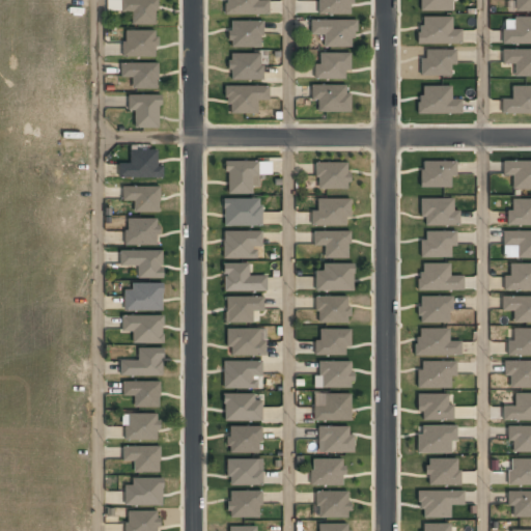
[(156,0),(119,0),(119,14),(130,14),(130,24),(156,24),(156,0)]
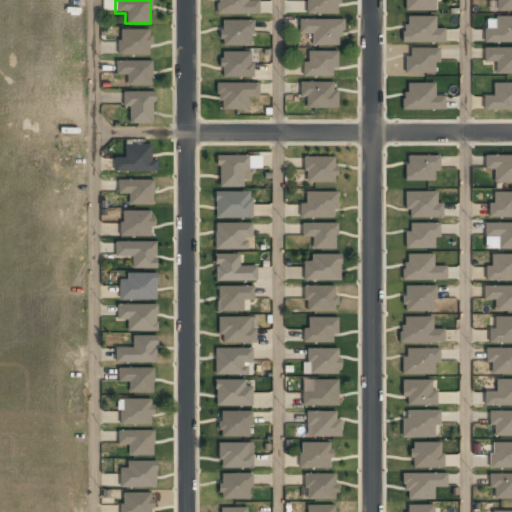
[(218,0),(218,14),(257,14),(257,0),(218,0)]
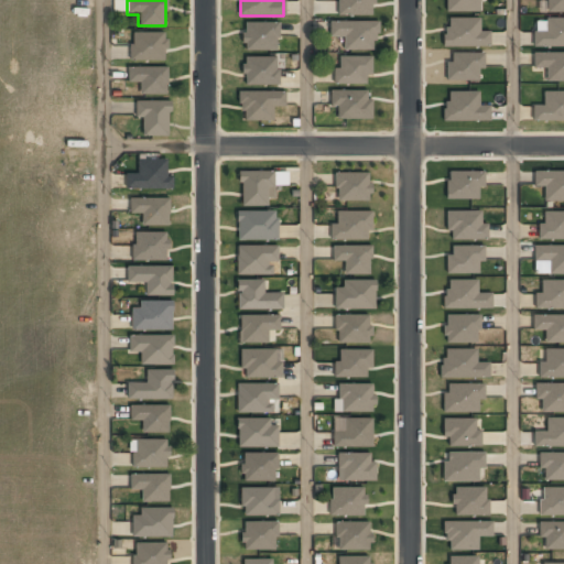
[(338,0),(338,14),(373,14),(373,0),(338,0)]
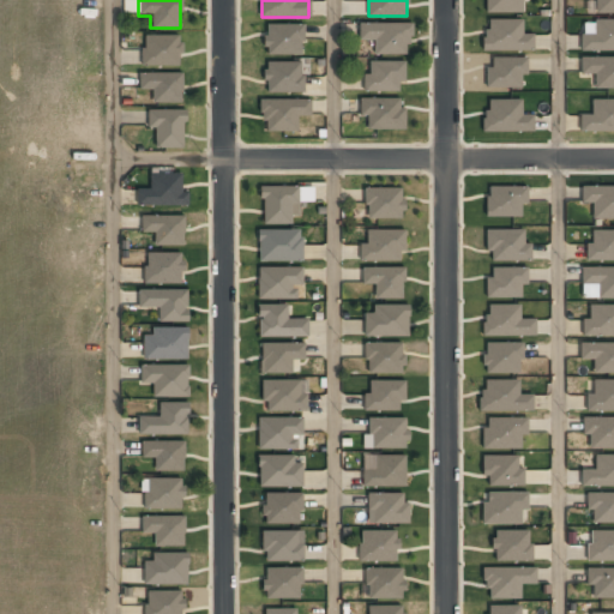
[(486,0),(486,11),(522,11),(522,0),(486,0)]
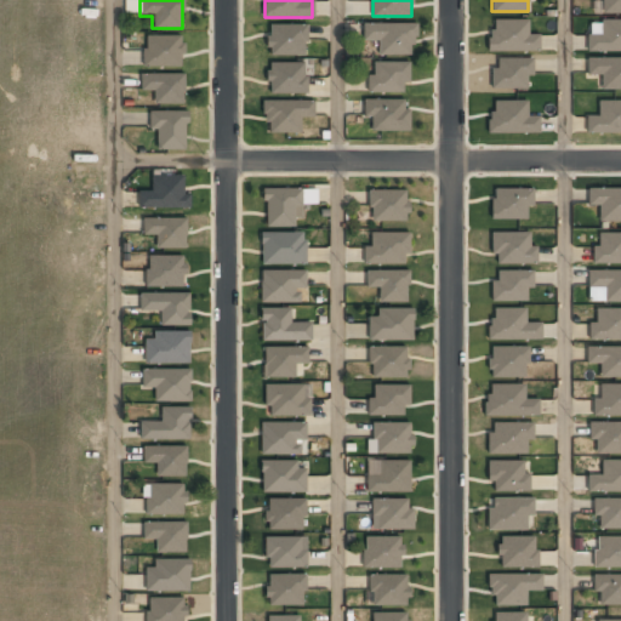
[(539,50),(539,34),(528,34),(528,18),(488,18),(488,50),(539,50)]
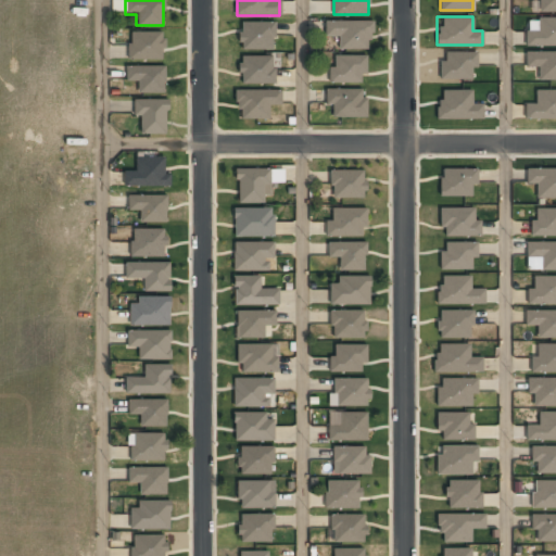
[(555,17),(526,19),(527,47),(555,46),(555,17)]
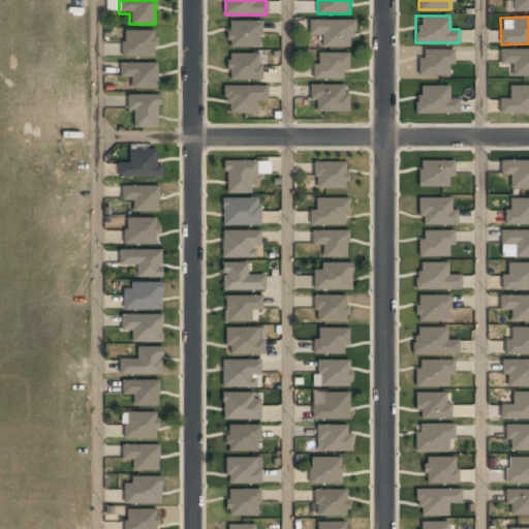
[(322,48),(352,48),(352,20),(308,20),(308,34),(322,34),(322,48)]
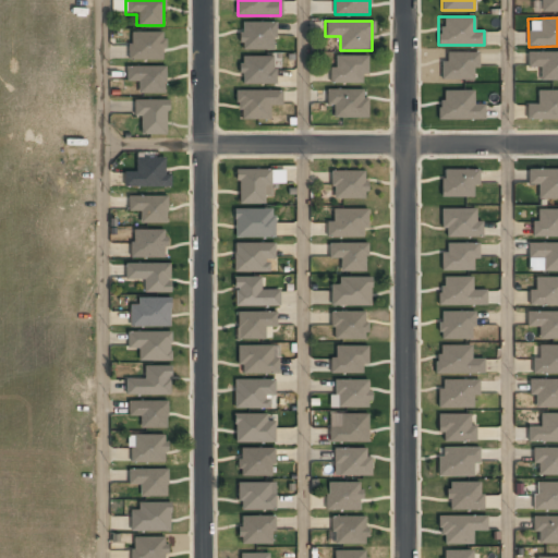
[(241,22),(241,49),(275,49),(275,22),(241,22)]
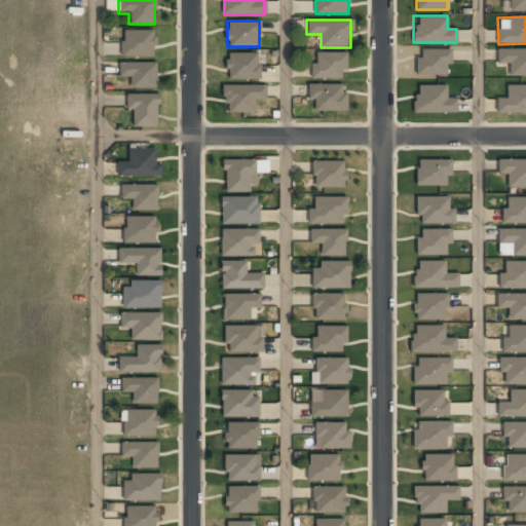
[(120,55),(153,55),(153,30),(120,30),(120,55)]
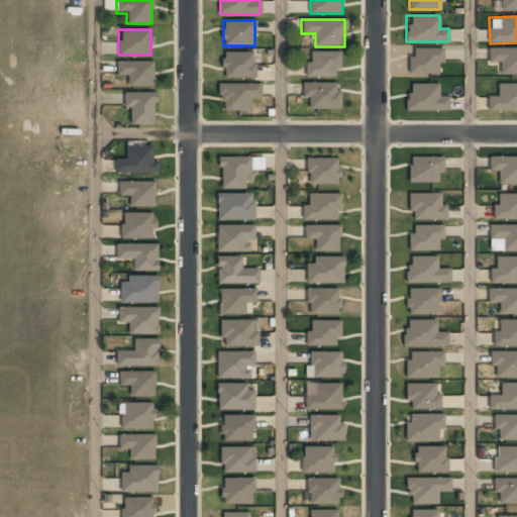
[(409,74),(441,74),(441,47),(409,47),(409,74)]
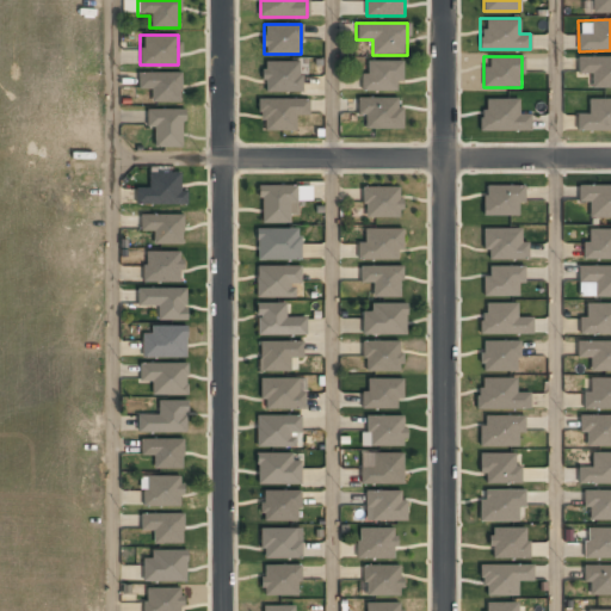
[(610,56),(578,56),(578,74),(592,74),(591,87),(610,87),(610,56)]
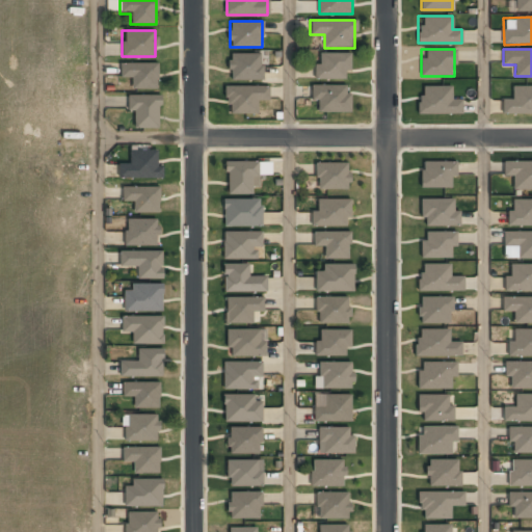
[(349,53),(316,53),(316,79),(349,79),(349,53)]
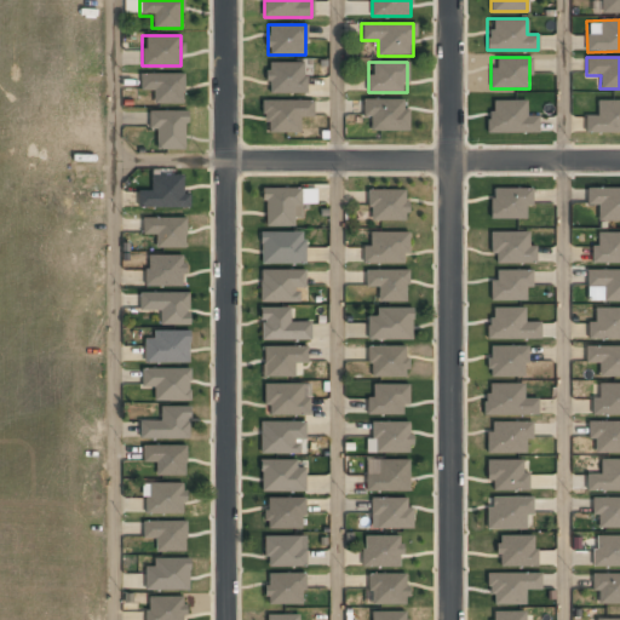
[(304,63),(267,63),(267,93),(304,93),(304,63)]
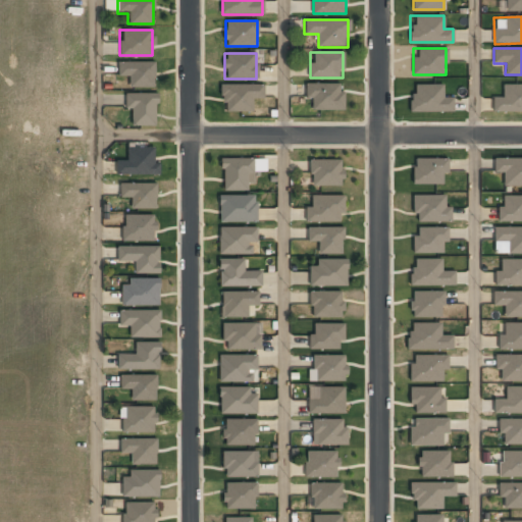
[(155,62),(117,62),(117,76),(128,76),(128,87),(155,87),(155,62)]
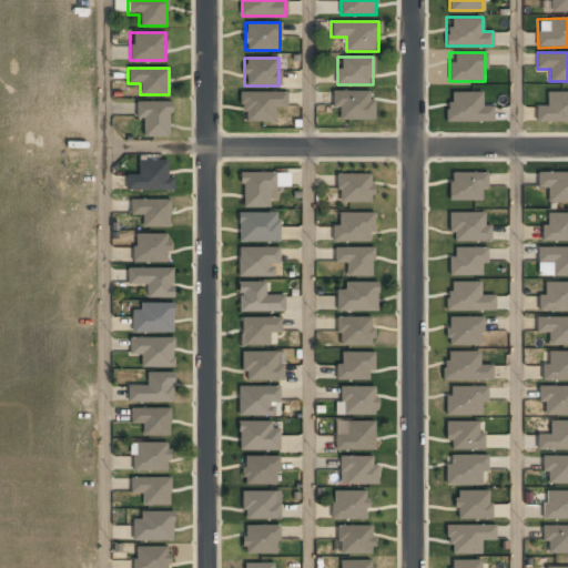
[(334,120),(373,120),(373,91),(334,91),(334,120)]
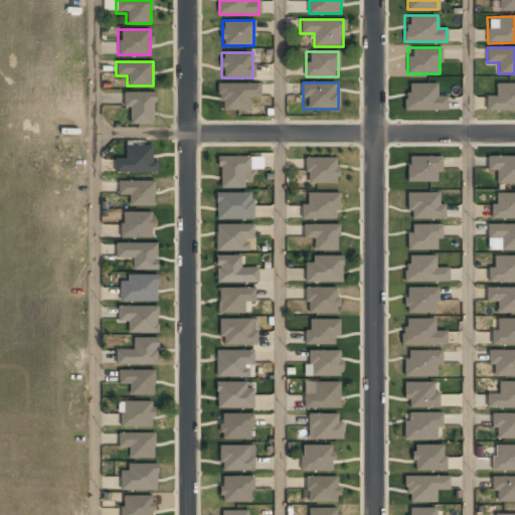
[(514,110),(514,82),(496,83),(496,96),(486,97),(487,111),(514,110)]
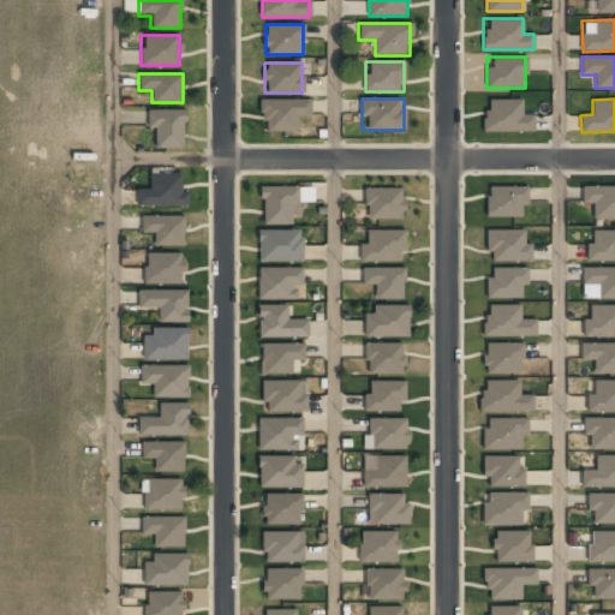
[(297,131),(297,115),(309,115),(309,100),(262,100),(262,131),(297,131)]
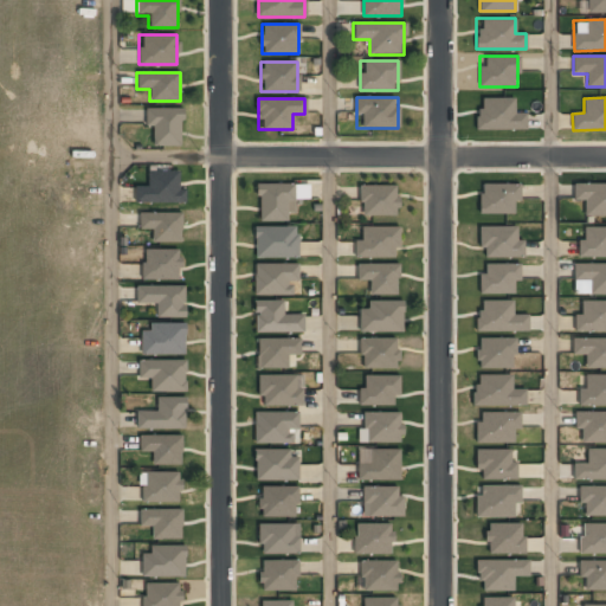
[(524,130),(524,113),(513,113),(513,98),(476,98),(476,130),(524,130)]
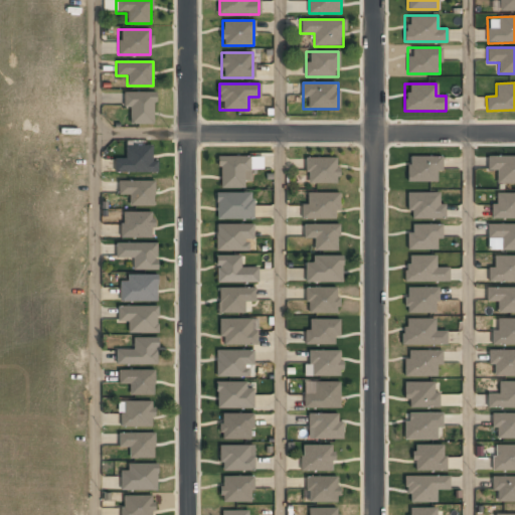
[(123,92),(123,109),(129,109),(129,124),(154,124),(154,92),(123,92)]
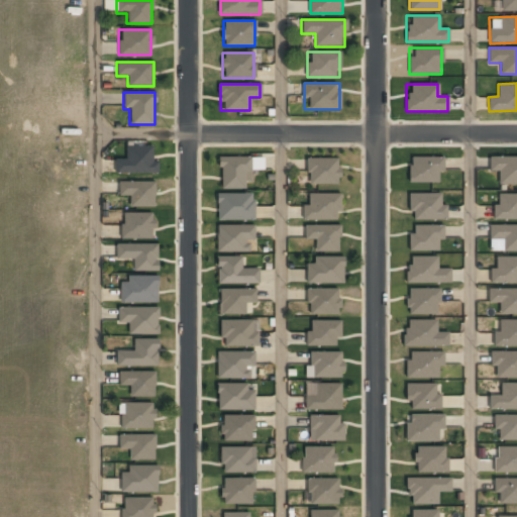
[(114,173),(154,173),(154,146),(125,146),(125,159),(114,159),(114,173)]
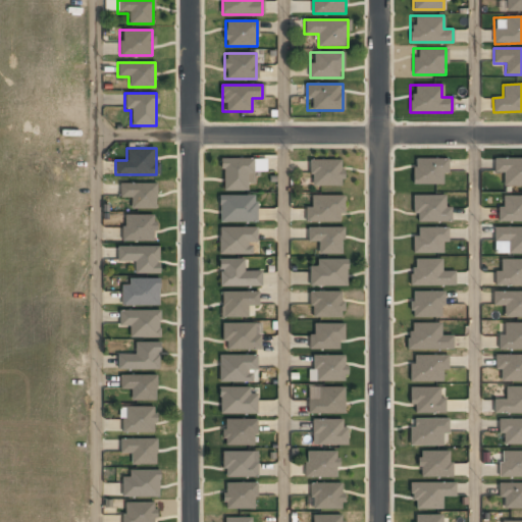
[(222,190),(252,190),(252,158),(222,159),(222,190)]
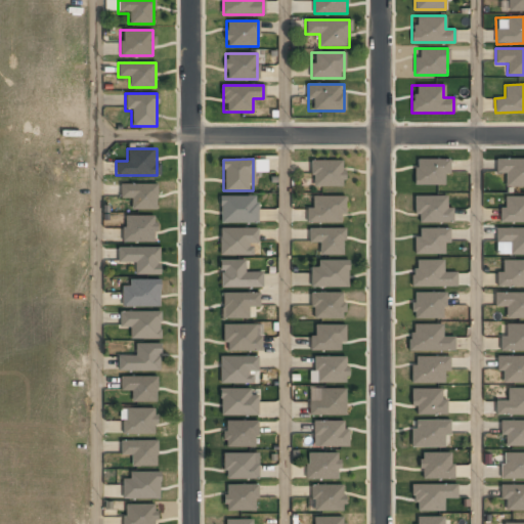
[(447,159),(415,159),(415,185),(447,185),(447,159)]
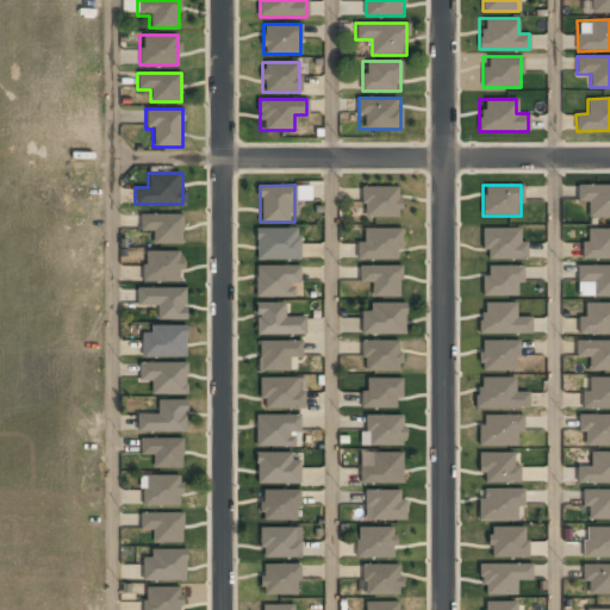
[(577,203),(587,203),(587,218),(609,218),(609,185),(577,185),(577,203)]
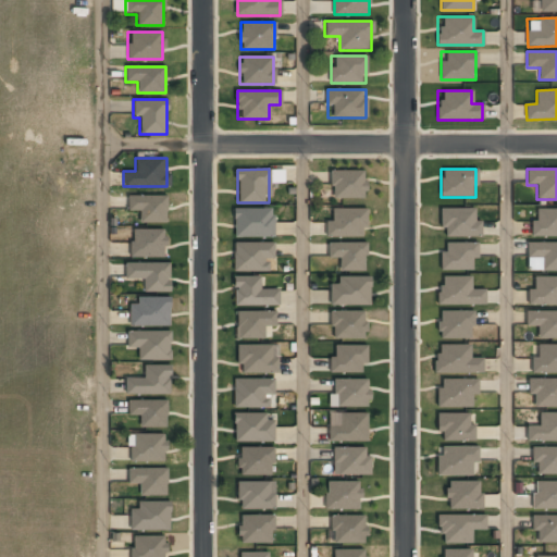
[(366,197),(366,171),(330,171),(330,197),(366,197)]
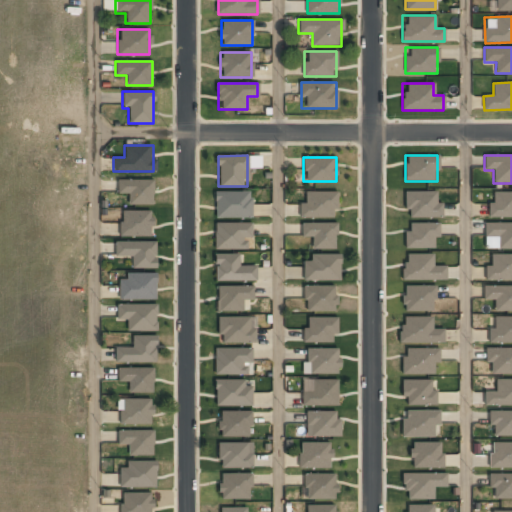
[(153,180),(117,180),(117,194),(128,194),(128,204),(153,204),(153,180)]
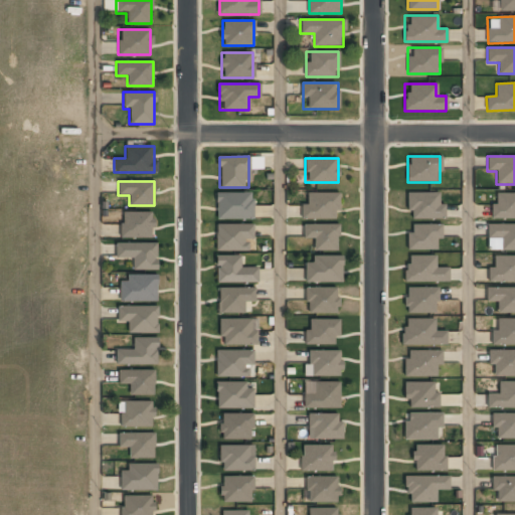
[(338,218),(338,192),(306,192),(306,205),(301,205),(301,218),(338,218)]
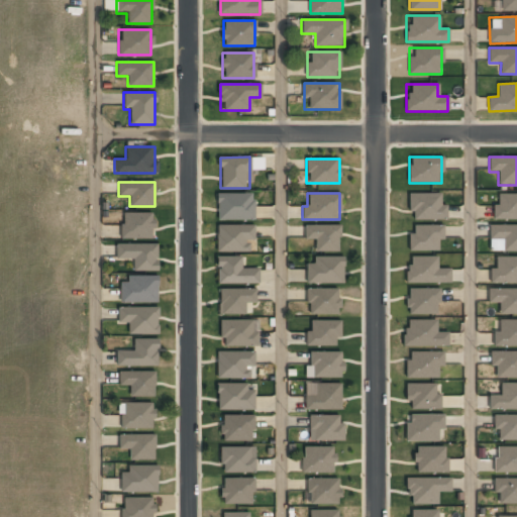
[(444,220),(444,193),(409,193),(409,220),(444,220)]
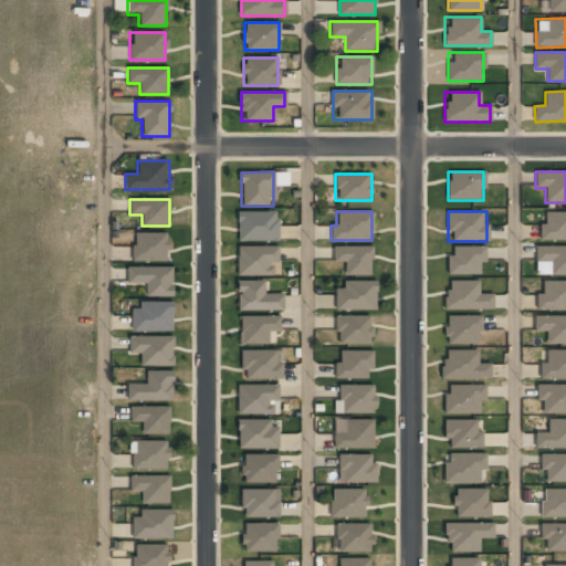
[(239,241),(276,241),(276,212),(239,212),(239,241)]
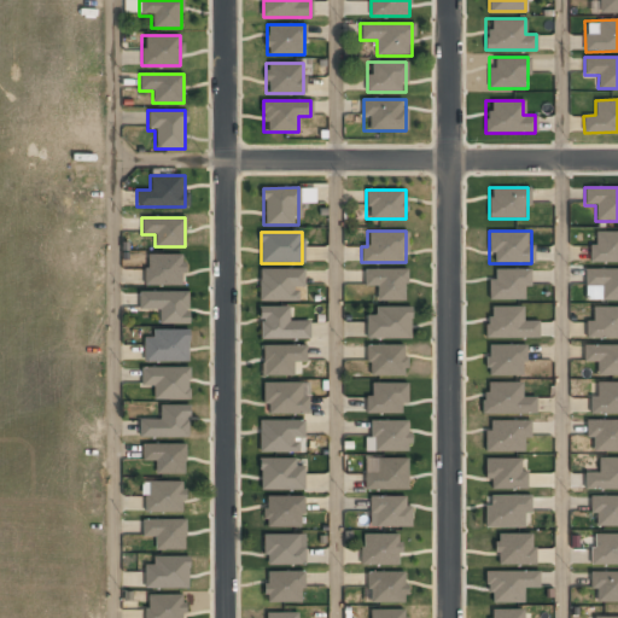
[(588,244),(588,262),(617,262),(617,232),(595,232),(595,244),(588,244)]
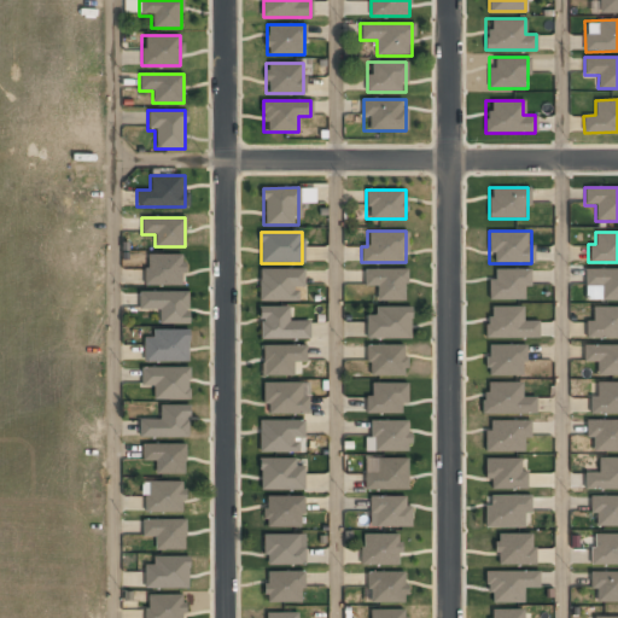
[(181,255),(145,255),(145,285),(181,285),(181,255)]
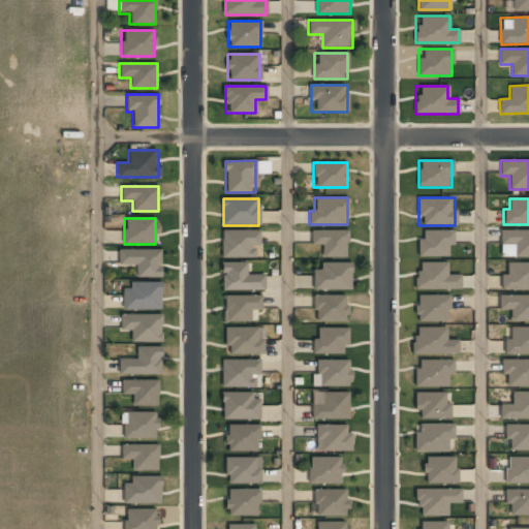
[(514,257),(528,257),(528,230),(500,230),(500,245),(514,245),(514,257)]
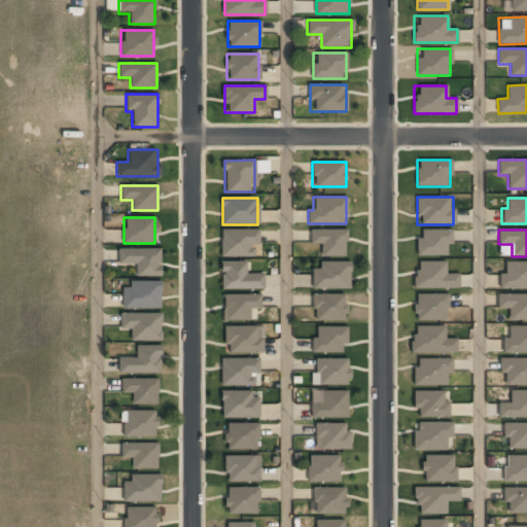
[(221,256),(250,256),(250,245),(258,245),(258,231),(221,231),(221,256)]
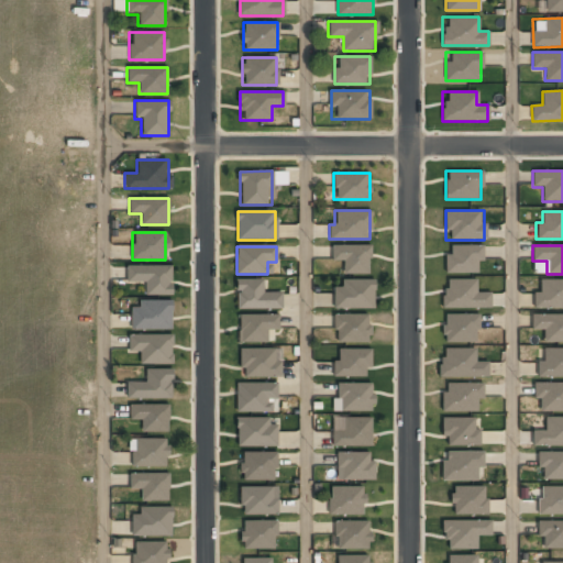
[(331,262),(343,262),(343,274),(370,274),(370,246),(331,246),(331,262)]
